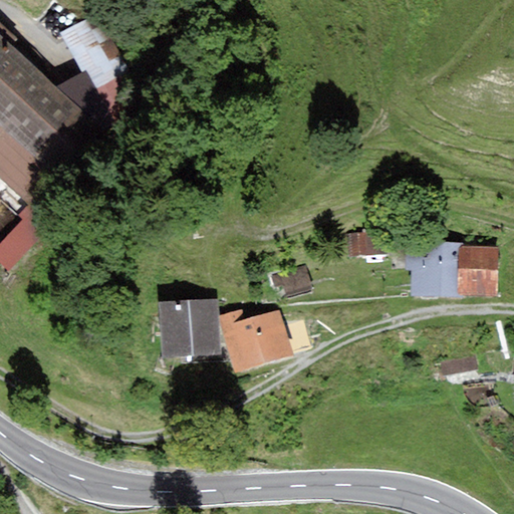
[(102,15),(60,34),(82,73),(86,71),(112,124),(144,104),(102,15)]
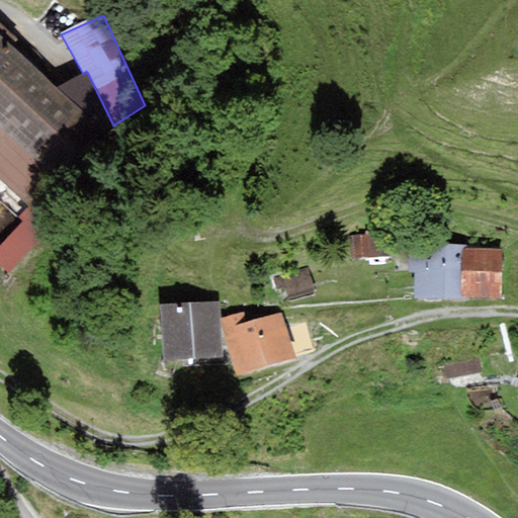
[(17,38),(0,22),(0,179),(36,212),(108,134),(59,88),(10,46),(17,38)]
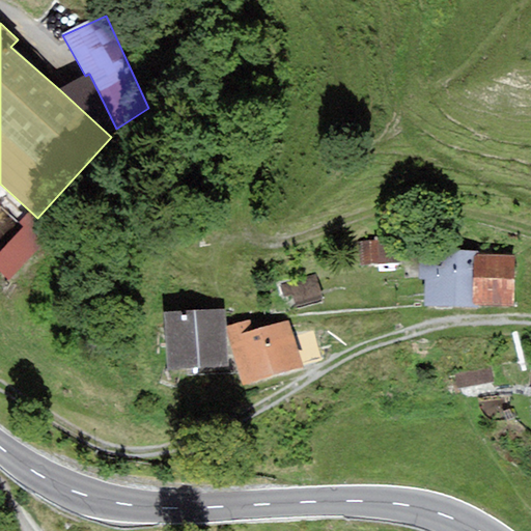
[(116,129),(89,74),(85,76),(60,90),(111,137),(116,129)]
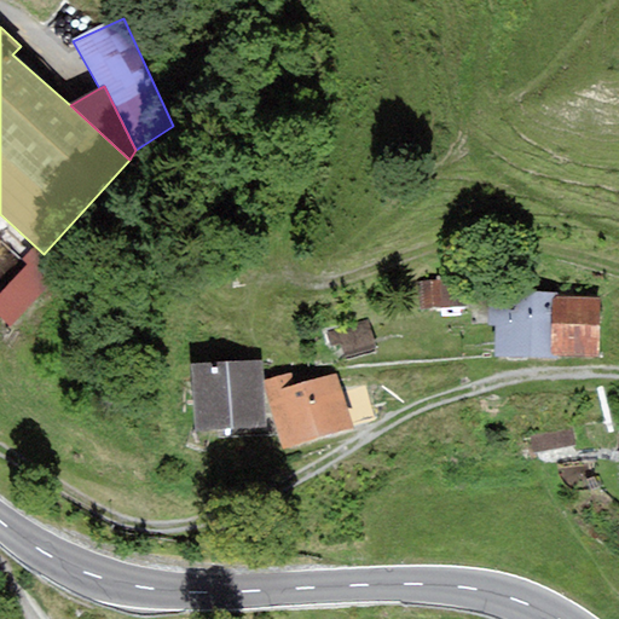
[(25,265),(0,291),(0,317),(10,327),(59,272),(32,247),(19,260),(25,265)]
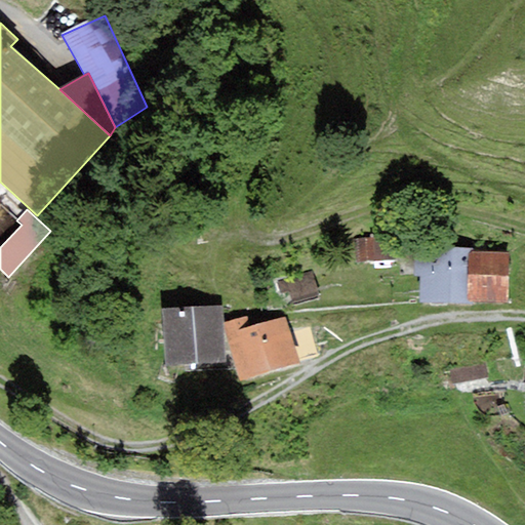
[(396,234),(370,235),(370,238),(355,239),(356,263),(397,260),(396,234)]
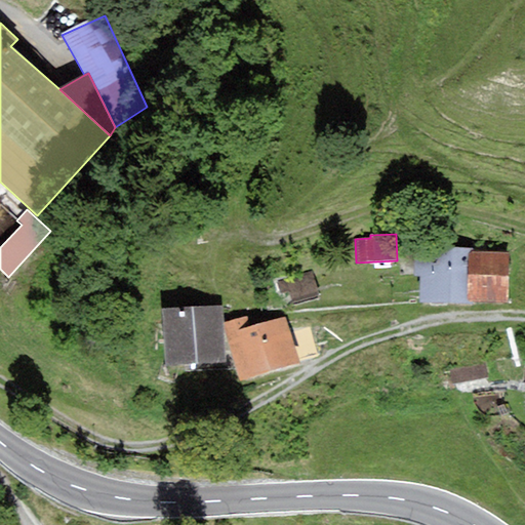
[(472,252),(472,248),(415,247),(414,276),(420,276),(419,305),(472,306),(472,301),(467,301),(469,252),(472,252)]
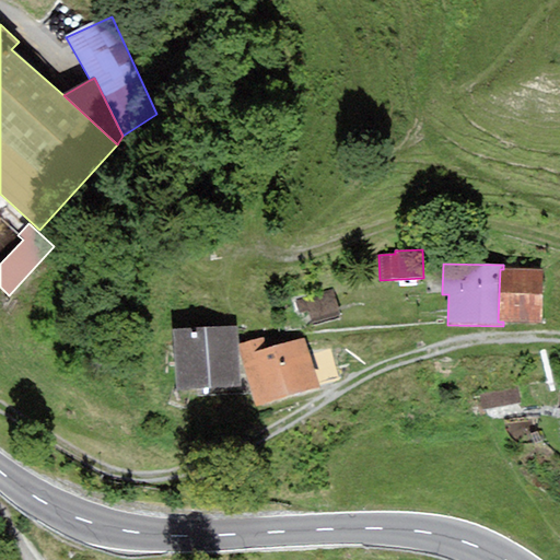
[(503,269),(500,269),(498,322),(503,322),(543,323),(544,270),(503,269)]
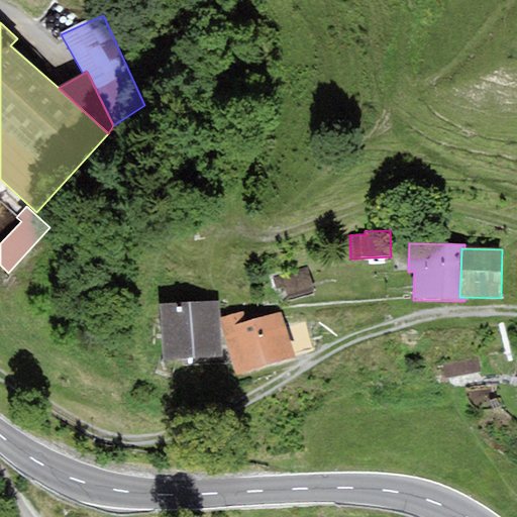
[(308,268),(272,278),(276,290),(285,287),(288,300),(315,293),(308,268)]
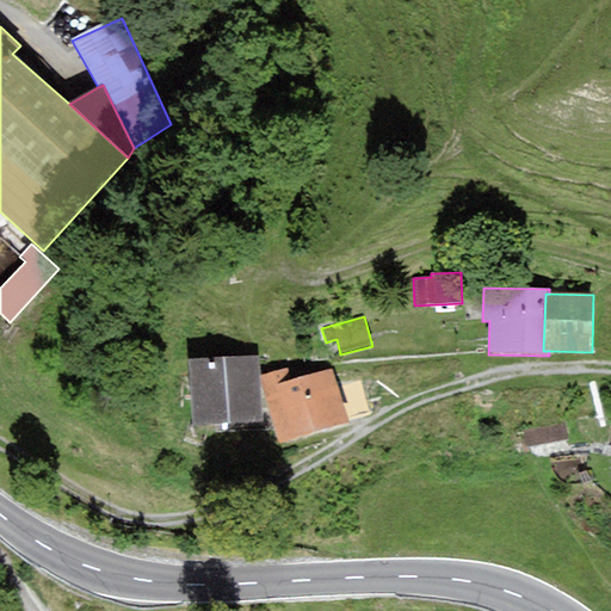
[(263,423),(258,356),(187,360),(192,427),(263,423)]
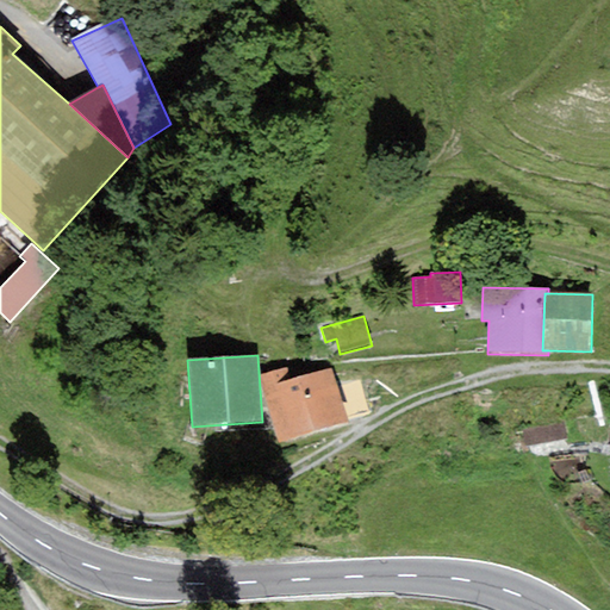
[(279,443),(348,422),(331,367),(290,380),(286,367),(260,377),(279,443)]
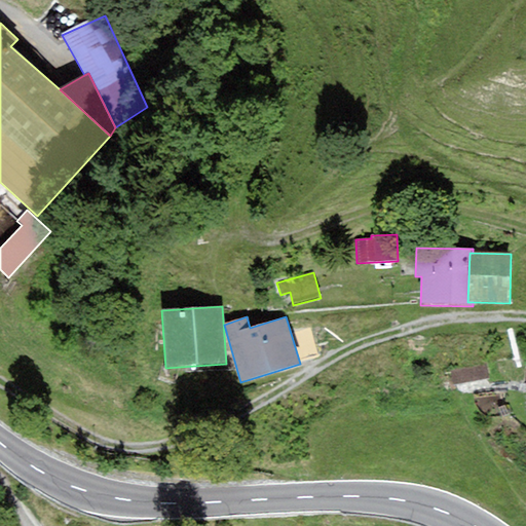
[(449,369),(452,383),(489,376),(486,362),(449,369)]
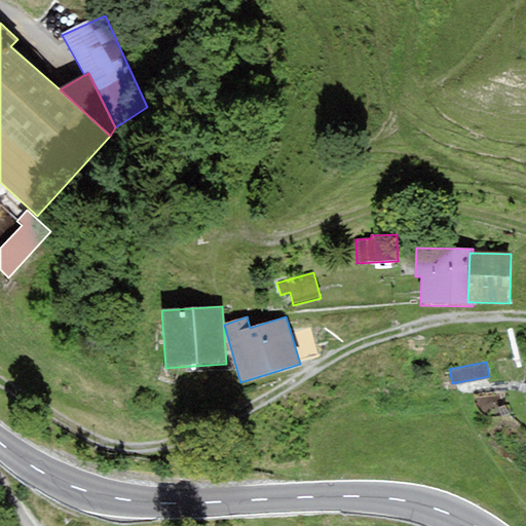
All buildings are outlined.
